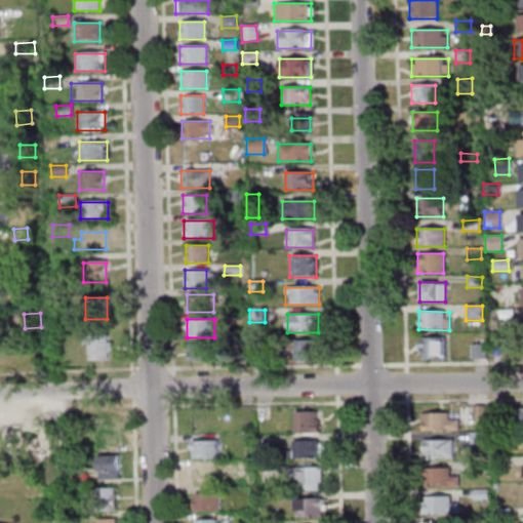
[(225,322),(235,322),(235,336),(225,336),(225,322)]
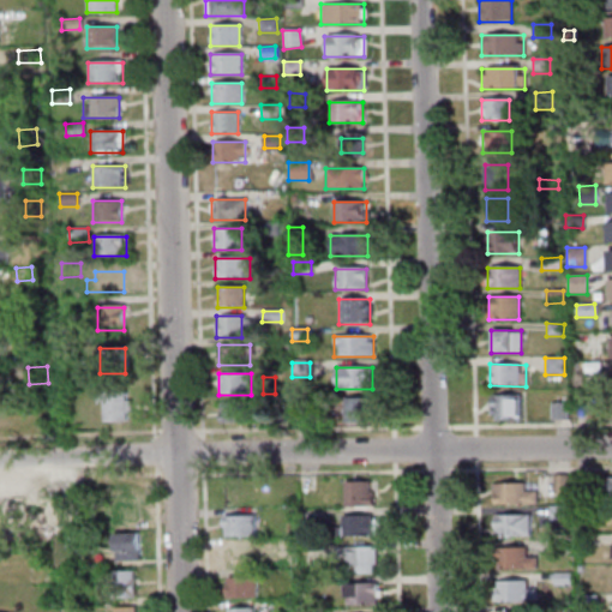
[(97,393),(97,403),(105,403),(105,421),(126,420),(126,391),(97,393)]
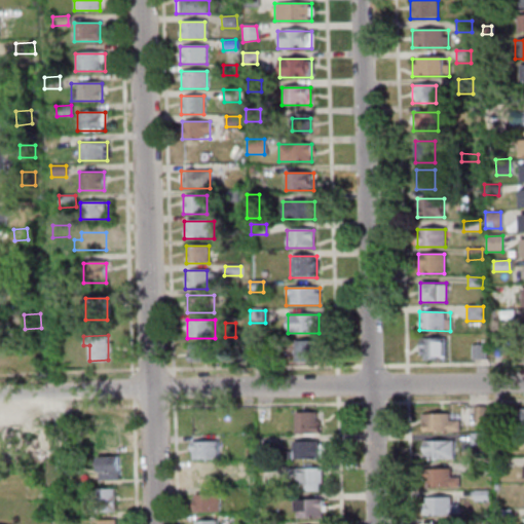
[(28,339),(28,347),(38,347),(37,338),(28,339)]
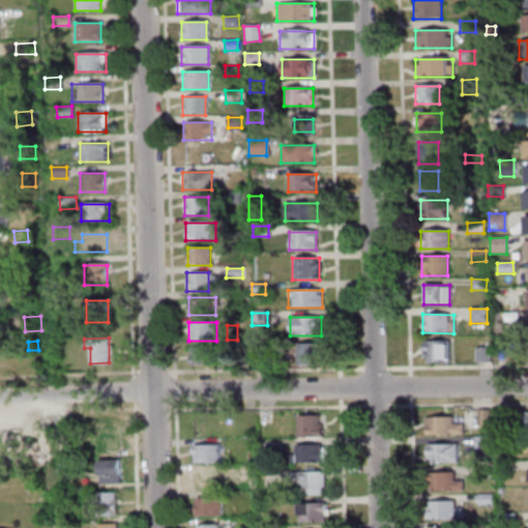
[(447,342),(423,342),(423,363),(447,363),(447,342)]
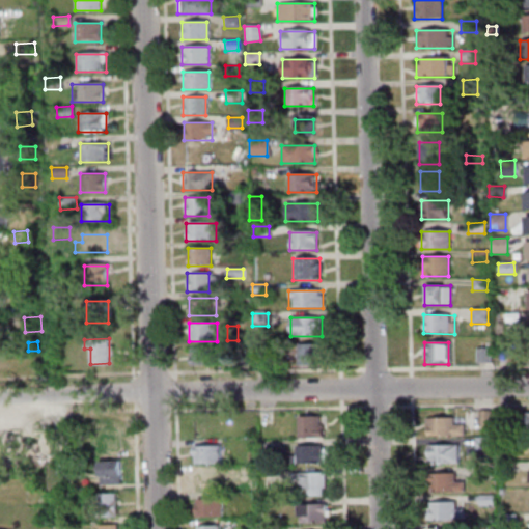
[(318,344),(297,344),(297,367),(318,367),(318,344)]
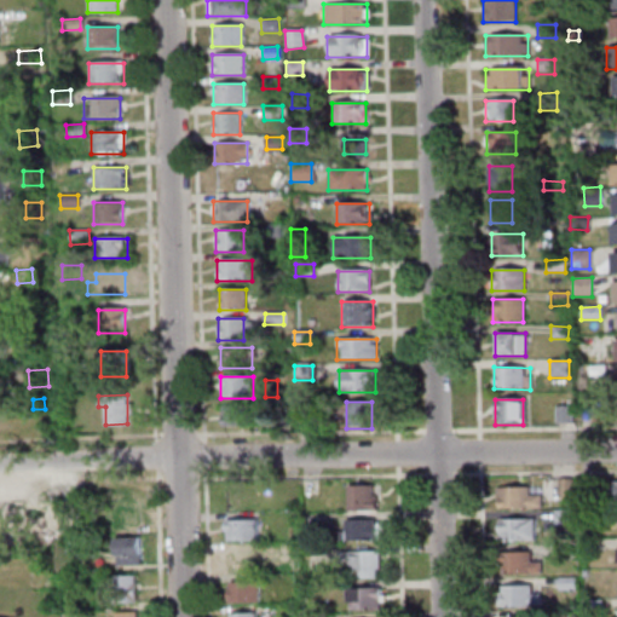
[(220,427),(241,427),(241,405),(220,405),(220,427)]
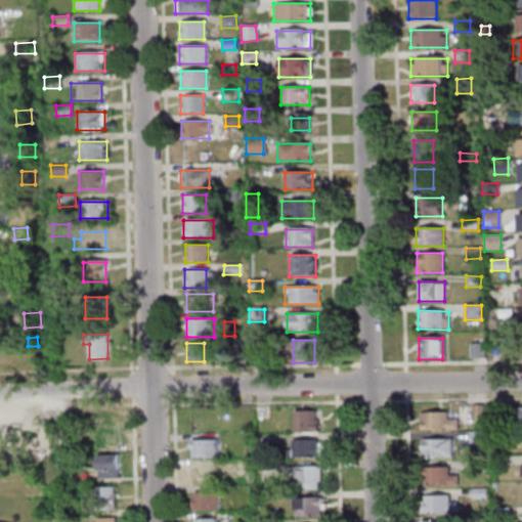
[(483,343),(468,344),(469,357),(484,357),(483,343)]
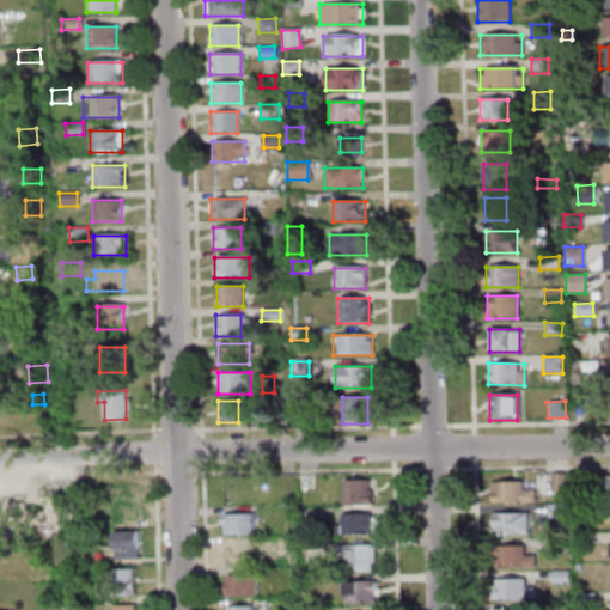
[(581,401),(571,401),(572,420),(583,419),(581,401)]
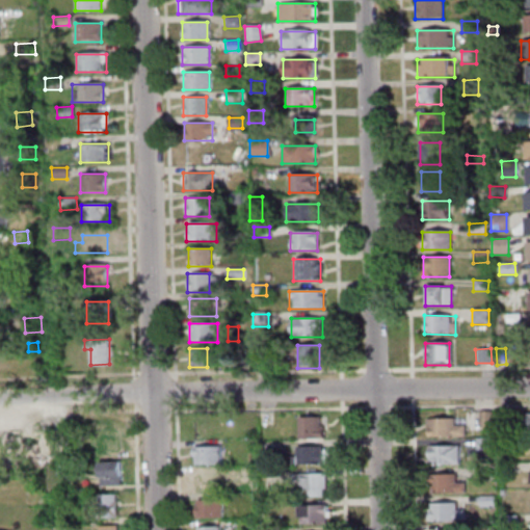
[(255,353),(264,354),(263,368),(255,368),(255,353)]
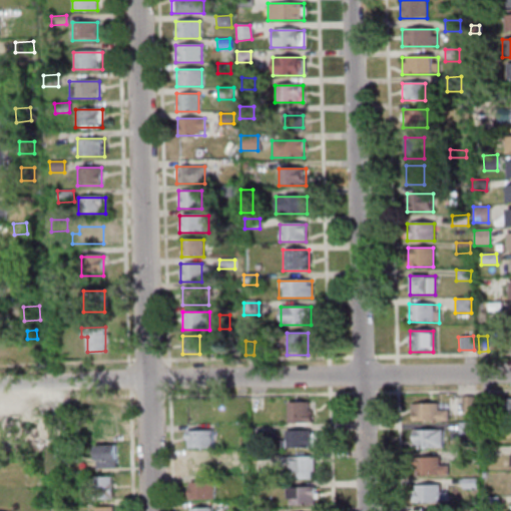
[(488,413),(478,413),(478,399),(488,399),(488,413)]
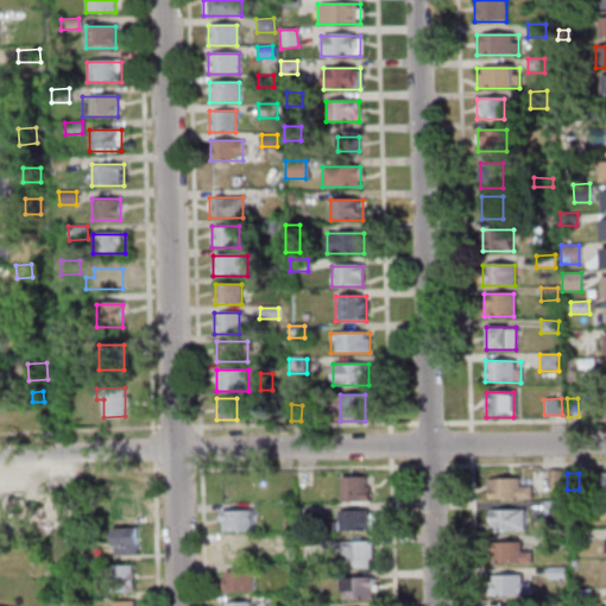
[(559,474),(559,491),(545,491),(545,474),(559,474)]
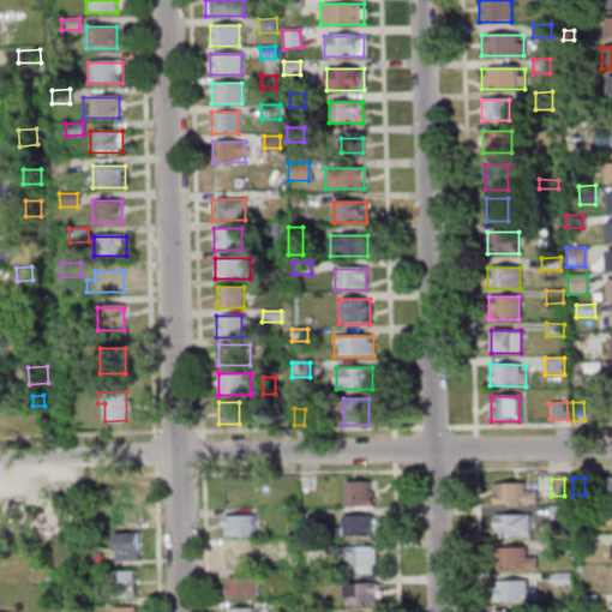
[(342,484),(367,484),(367,495),(371,495),(371,510),(343,511),(342,484)]
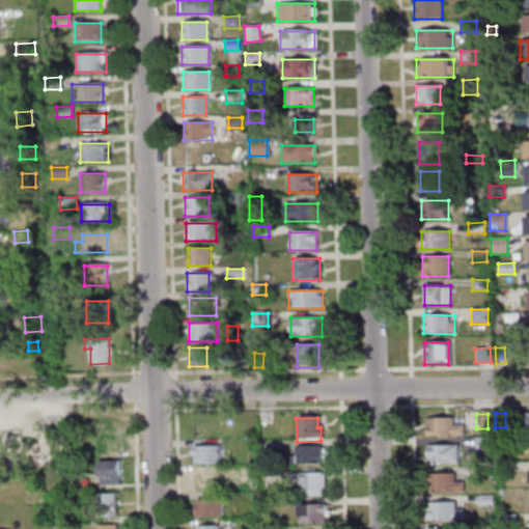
[(462,427),(462,438),(424,438),(424,421),(450,421),(450,427),(462,427)]
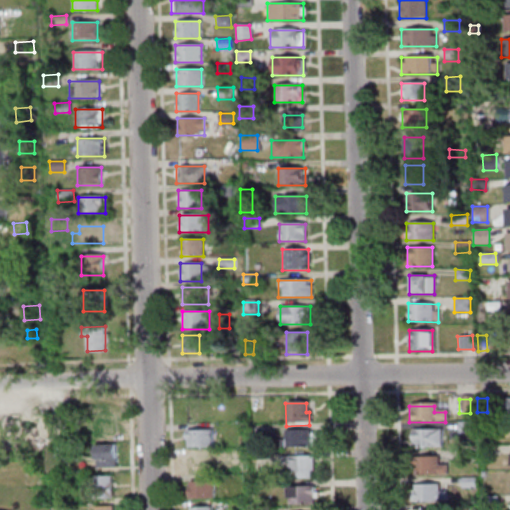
[(456,424),(472,424),(472,435),(456,435),(456,424)]
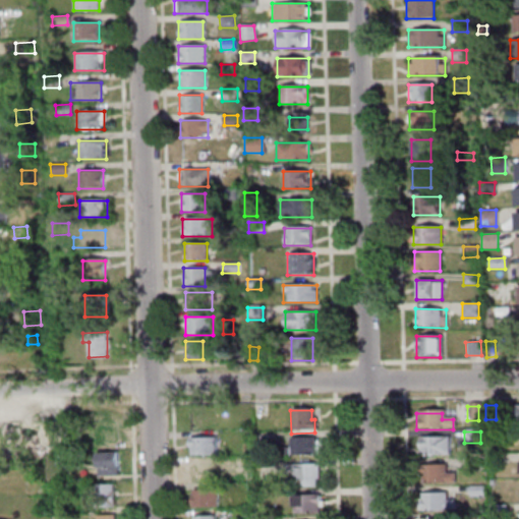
[(94,450),(94,434),(116,433),(116,450),(94,450)]
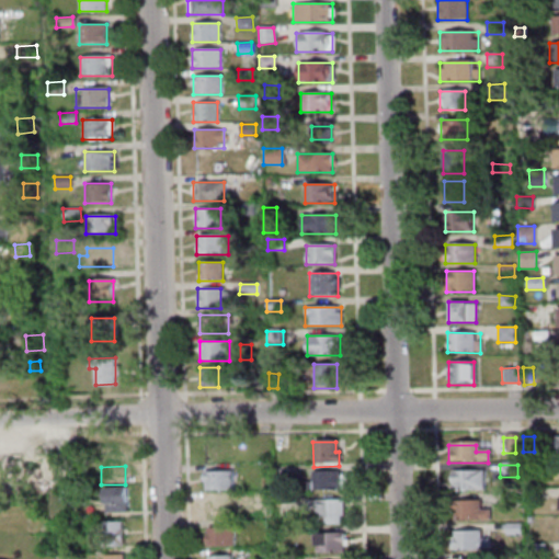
[(203,474),(230,472),(230,492),(203,493),(203,474)]
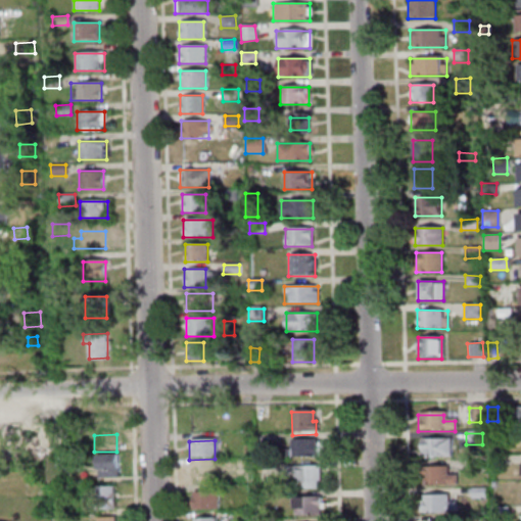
[(289,441),(313,440),(313,444),(317,444),(317,460),(290,461),(289,441)]
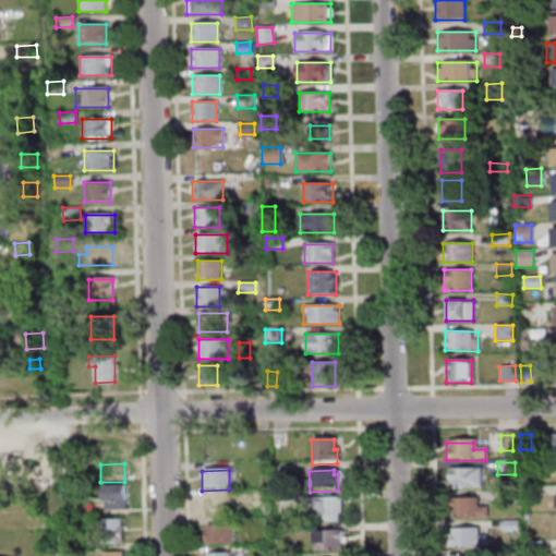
[(448,470),(478,470),(479,490),(448,490),(448,470)]
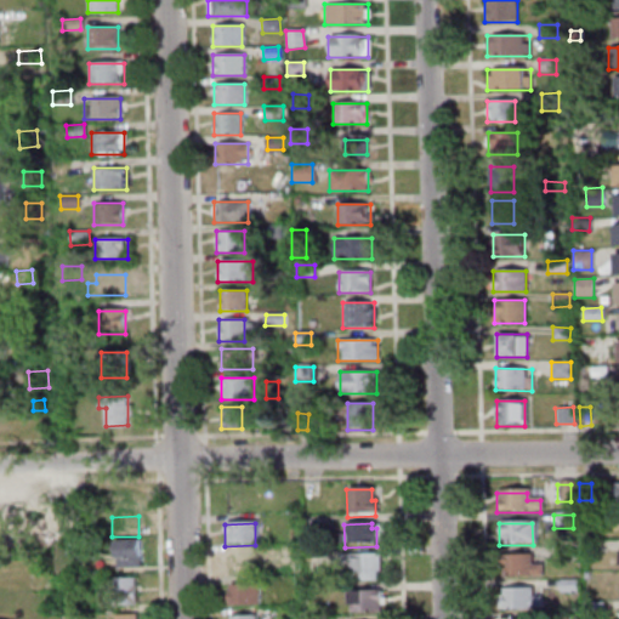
[(114,571),(114,541),(138,541),(138,571),(114,571)]
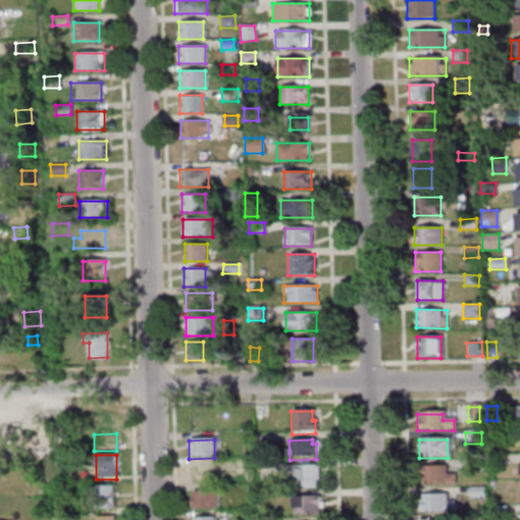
[(489,465),(488,457),(503,456),(503,465),(489,465)]
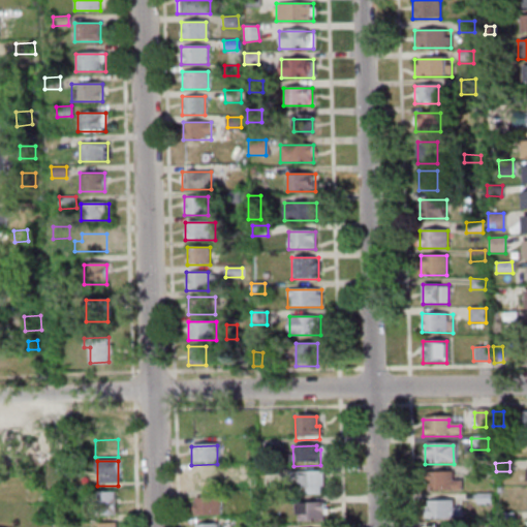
[(192,472),(218,471),(218,491),(193,491),(192,472)]
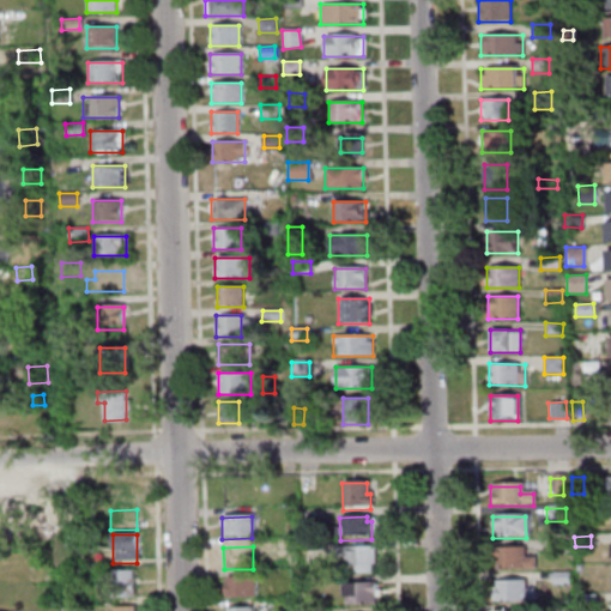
[(370,567),(370,575),(346,576),(346,550),(373,549),(373,566),(370,567)]
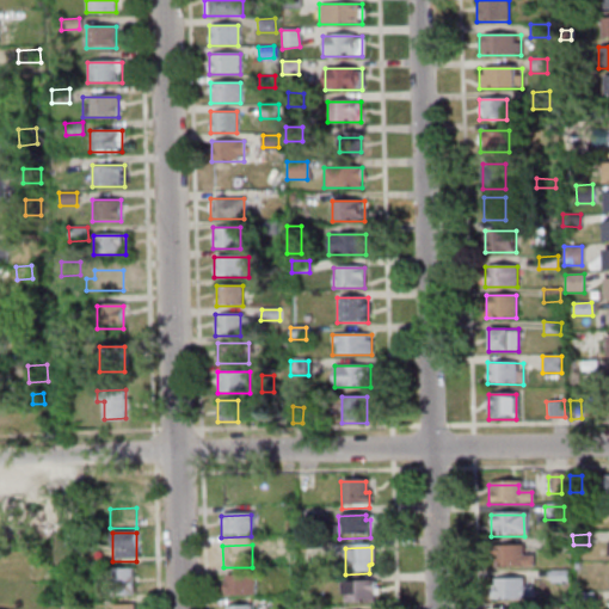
[(531,558),(531,566),(520,566),(520,570),(492,570),(492,548),(520,548),(520,558),(531,558)]
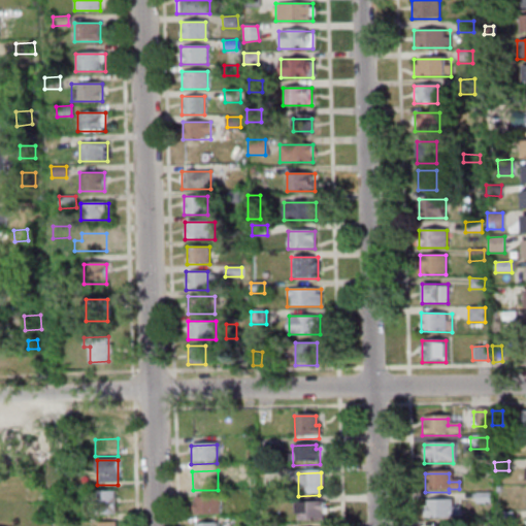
[(96,493),(113,492),(114,516),(97,516),(96,493)]
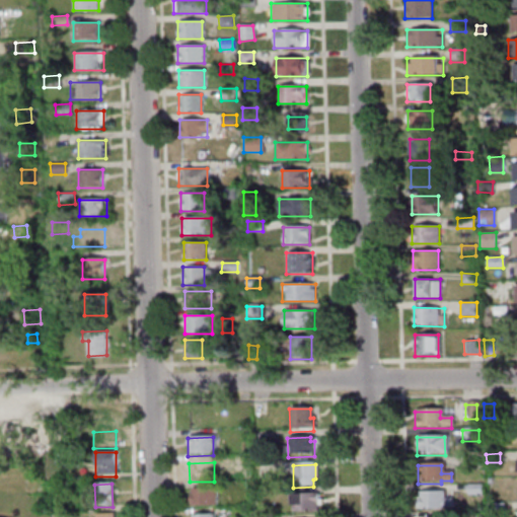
[(466,487),(466,496),(479,496),(479,487),(466,487)]
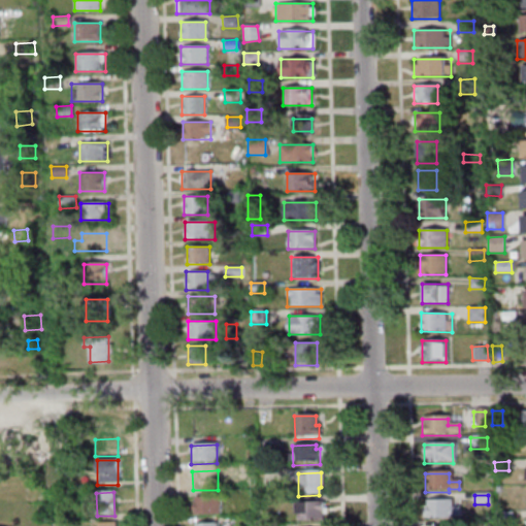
[(193,498),(219,497),(219,517),(194,517),(193,498)]
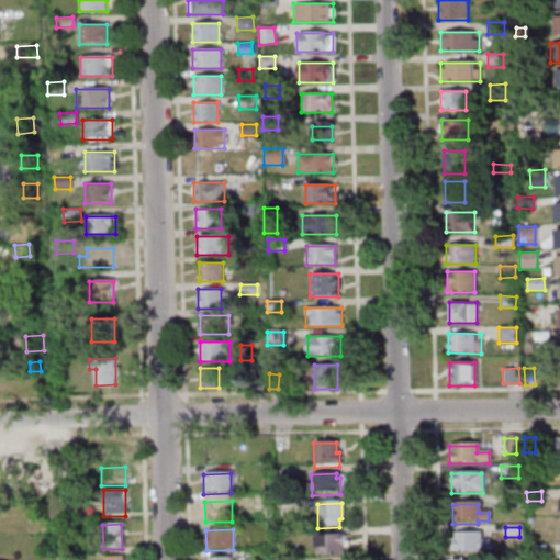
[(343,556),(315,557),(315,536),(342,535),(343,556)]
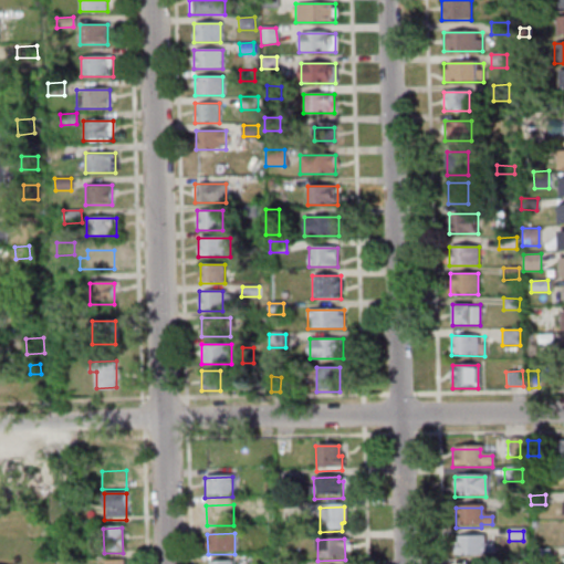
[(456,557),(456,540),(483,539),(483,546),(490,546),(490,556),(456,557)]
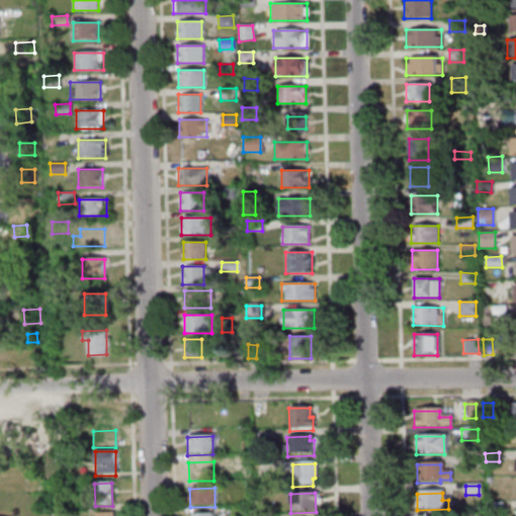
[(488,504),(488,514),(501,514),(501,504),(488,504)]
